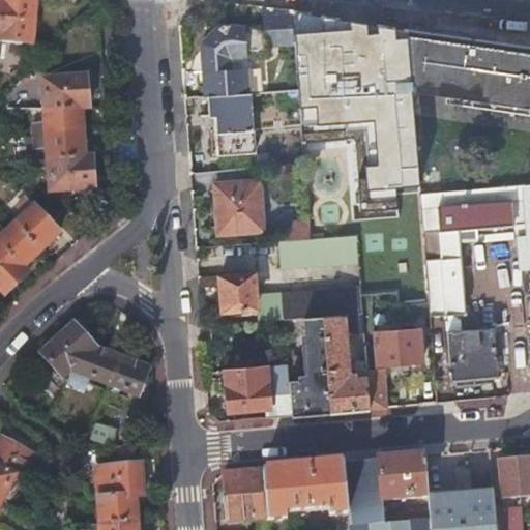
[(0,41),(30,45),(34,0),(2,0),(0,29),(0,41)]
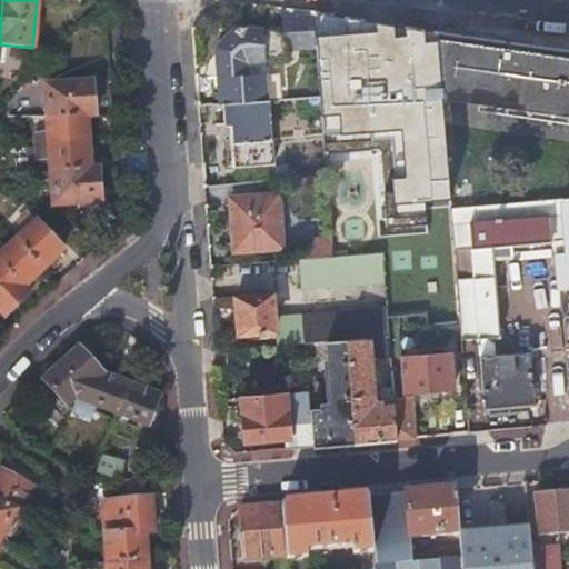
[(219,76),(221,101),(223,101),(257,99),(256,75),(245,75),(243,60),(267,58),(282,57),(282,46),(318,43),(315,12),(315,9),(313,9),(279,6),(281,29),(237,25),(220,40),(218,42),(218,49),(227,59),(228,76),(219,76)]
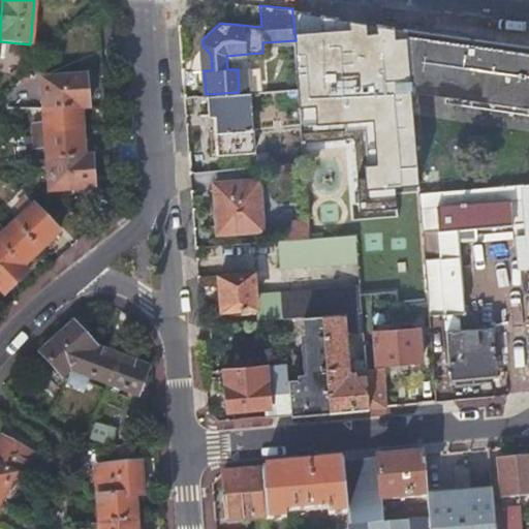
[(408,27),(291,8),(296,40),(303,139),(354,136),(359,196),(396,193),(396,184),(419,182),(412,82),(408,27)]
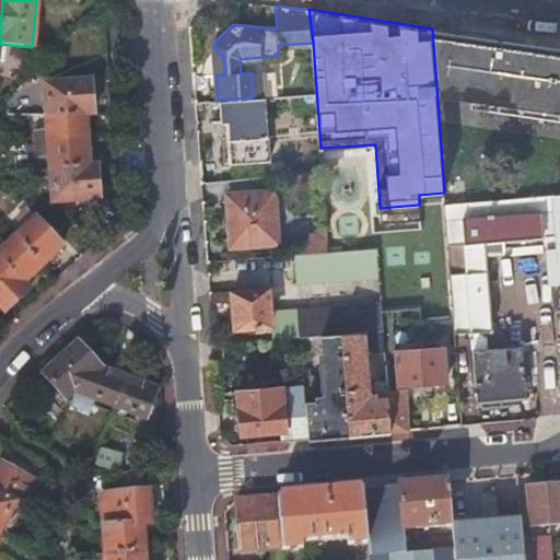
[(559,46),(432,28),(436,86),(470,92),(483,93),(482,101),(559,111),(559,46)]
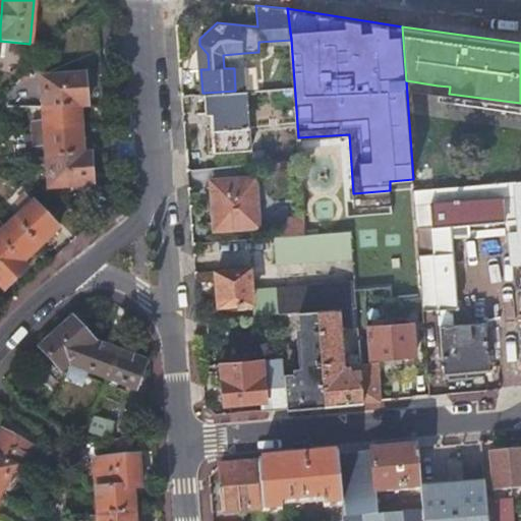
[(199,45),(200,69),(209,69),(208,54),(199,45)]
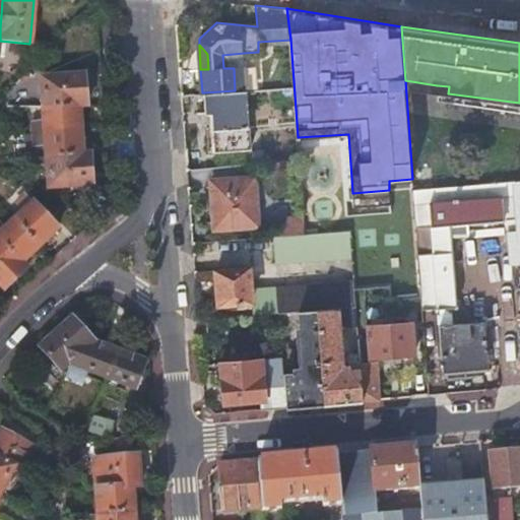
[(234,68),(245,67),(244,53),(222,55),(223,68),(234,68)]
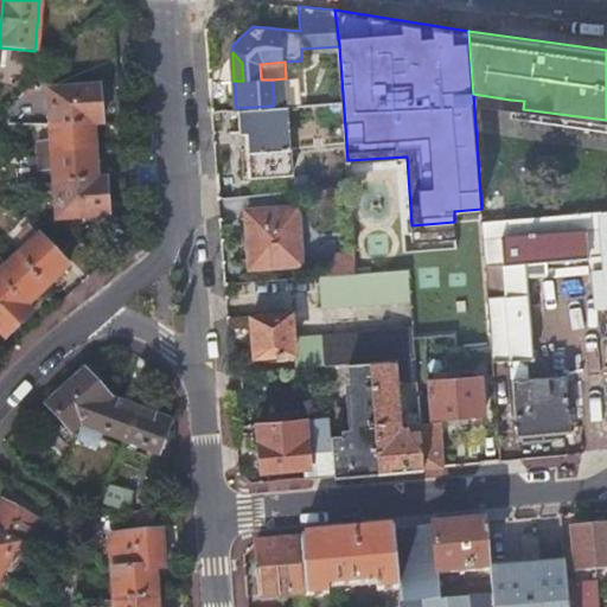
[(274,106),(288,104),(286,78),(273,80),(274,106)]
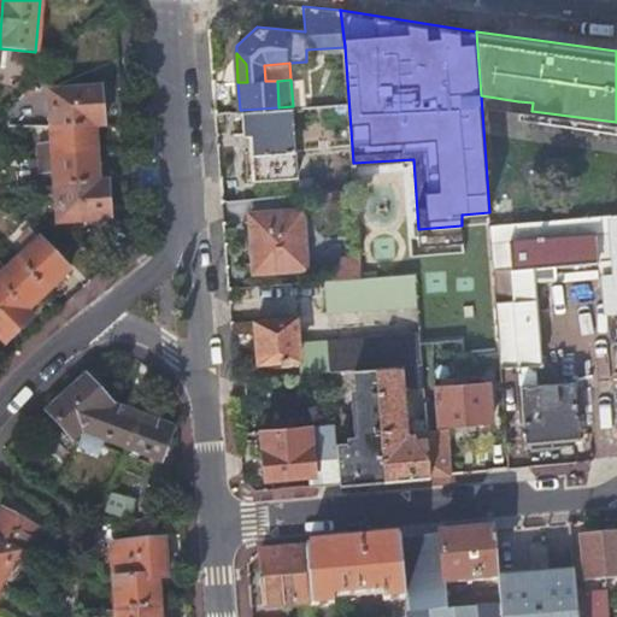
[(50,92),(52,130),(95,125),(95,127),(104,127),(101,87),(50,92)]
